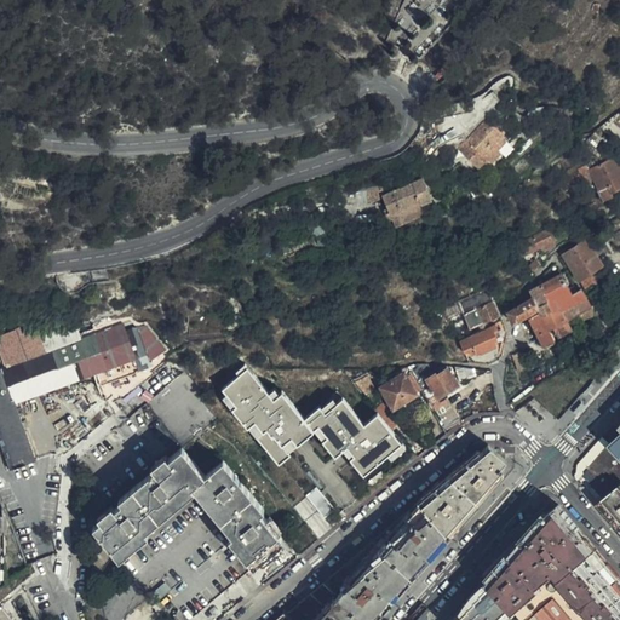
[(459,153),(481,173),(489,164),(493,167),(503,156),(499,154),(507,145),(486,125),(459,153)]
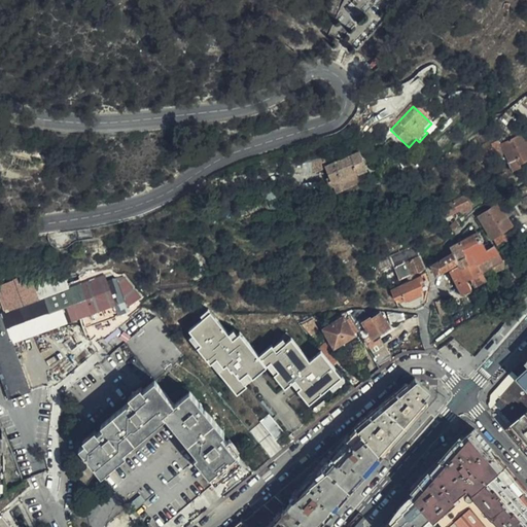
[(517,161),(526,149),(526,148),(512,134),(493,152),(514,171),(520,165),(517,161)]
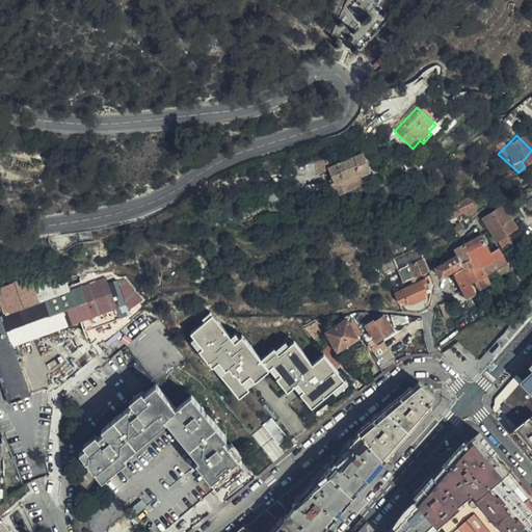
[(420,140),(413,149),(409,152),(413,155),(423,143),(420,140)]
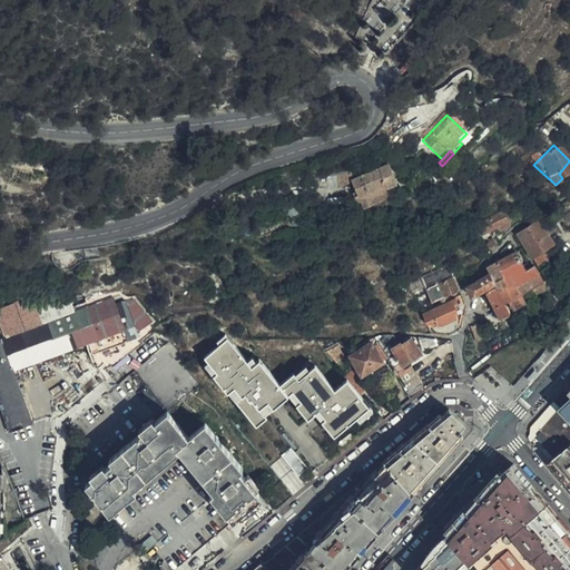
[(349,205),(350,207),(379,202),(374,179),(335,186),(336,192),(338,192),(340,197),(333,198),(335,207),(349,205)]
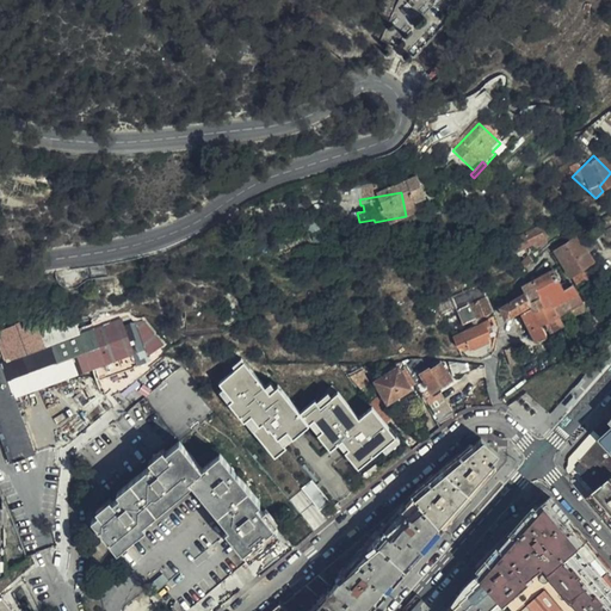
[(406,216),(375,222),(376,228),(407,222),(406,216)]
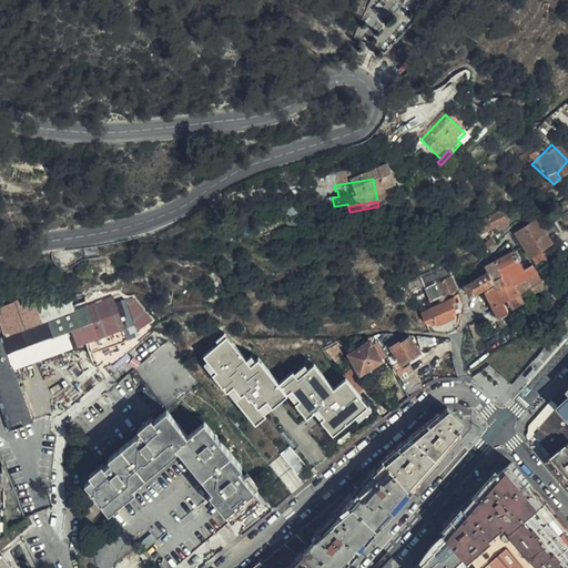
[(304,212),(291,215),(293,223),(306,220),(304,212)]
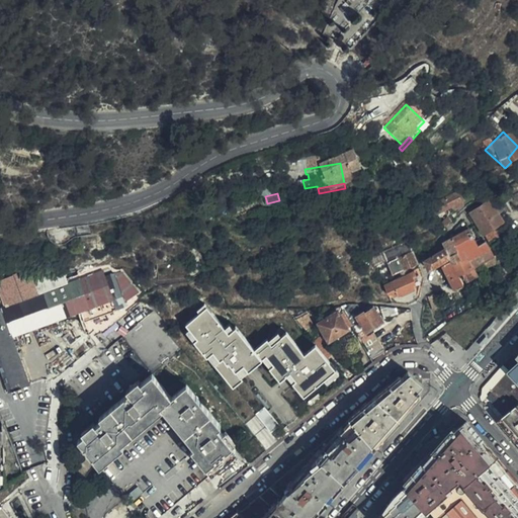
[(456,197),(435,207),(438,214),(460,204),(456,197)]
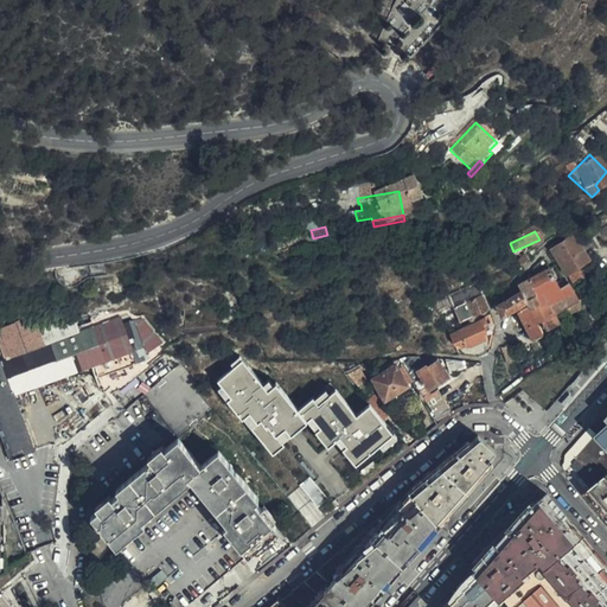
[(573,236),(550,251),(566,275),(572,272),(577,268),(573,260),(583,253),(573,236)]
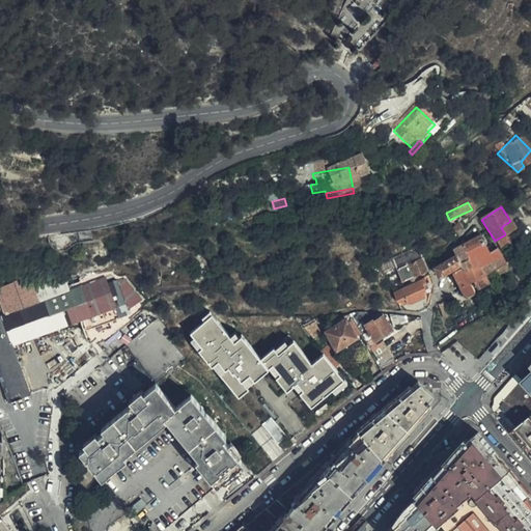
[(480,238),(463,247),(470,259),(468,261),(472,270),(479,269),(484,277),(505,264),(496,250),(494,251),(488,243),(484,244),(480,238)]
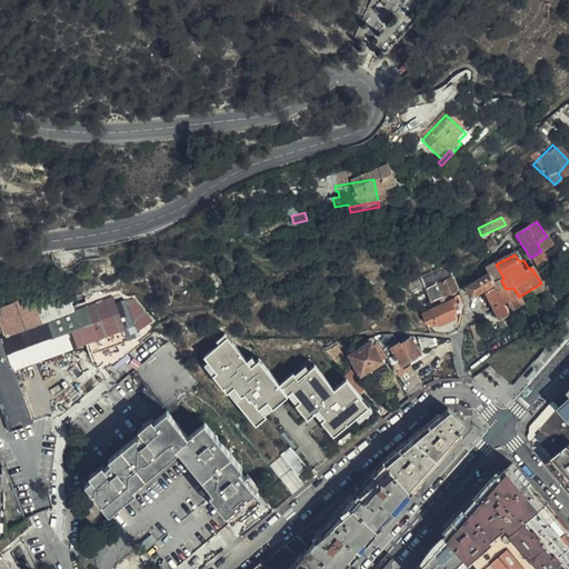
[(536,255),(530,258),(536,266),(540,263),(536,255)]
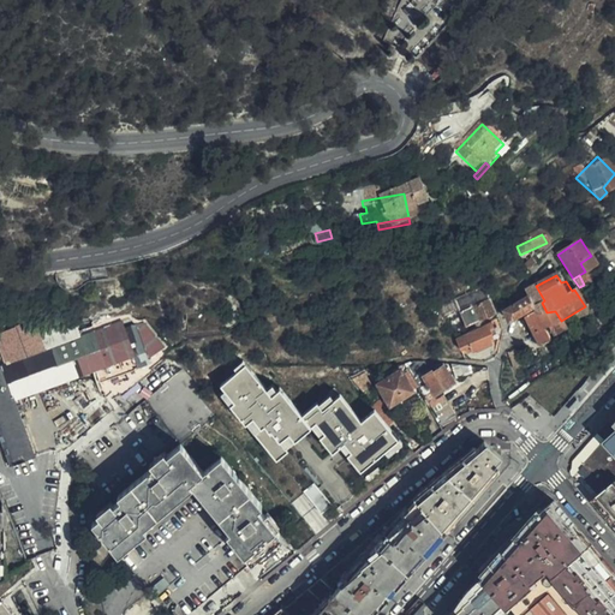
[(536,310),(533,310),(536,315),(547,312),(542,303),(544,300),(536,286),(525,292),(536,310)]
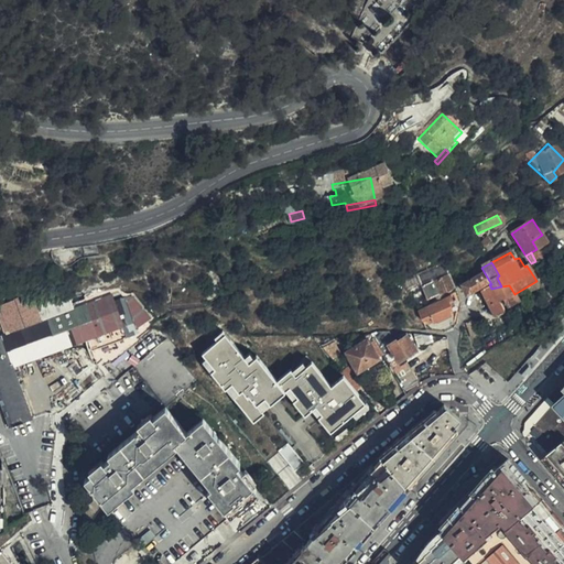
[(462,286),(467,295),(480,289),(489,284),(491,284),(481,268),(475,272),(478,278),(462,286)]
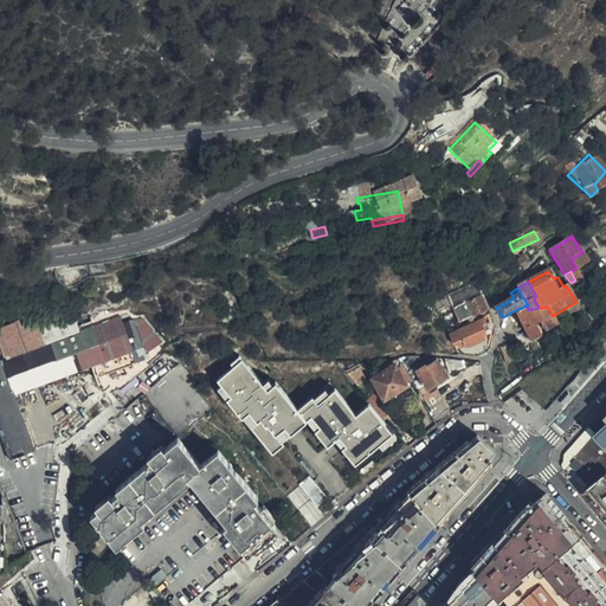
[(488,311),(482,296),(452,310),(458,323),(488,311)]
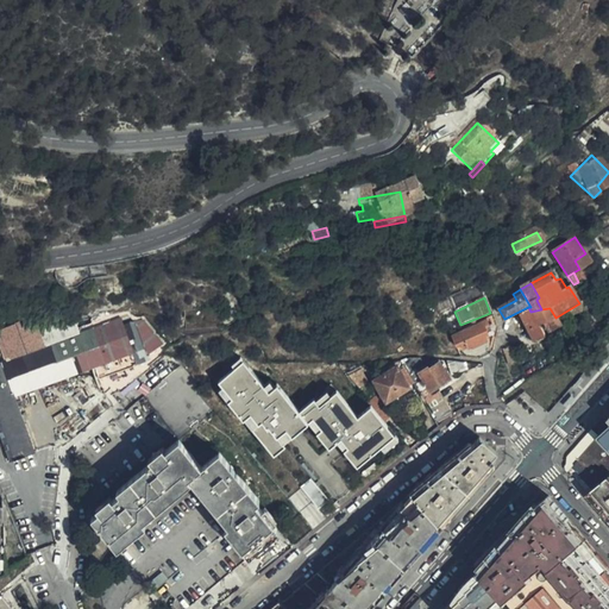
[(531,312),(528,307),(520,315),(534,341),(545,337),(539,326),(531,312)]
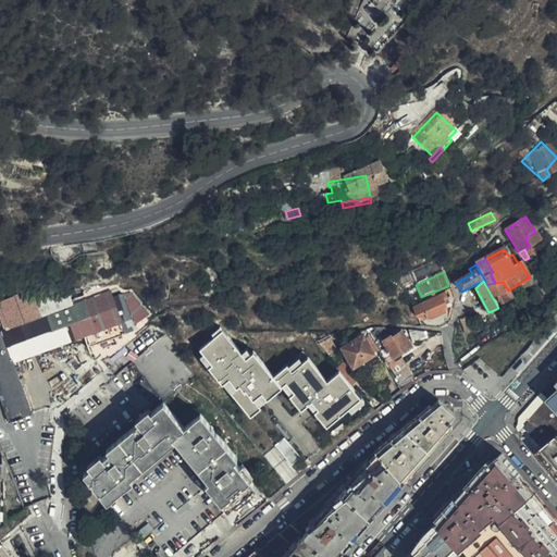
[(493,298),(508,291),(503,282),(495,283),(485,285),(493,298)]
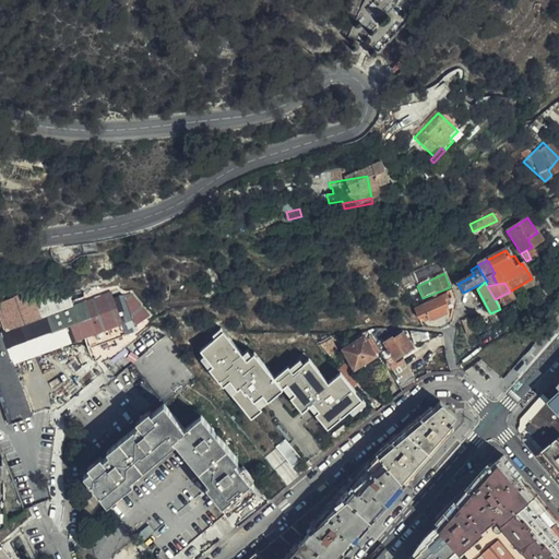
[(414,309),(419,319),(427,316),(429,321),(448,313),(445,310),(448,309),(444,301),(449,299),(447,294),(414,309)]
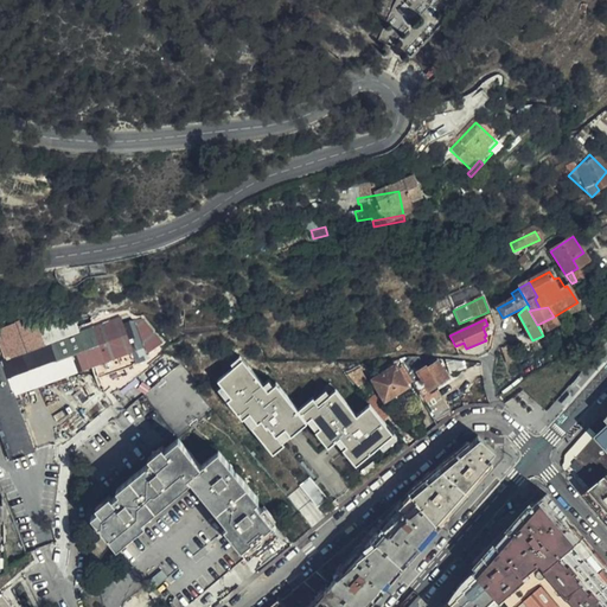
[(12,398),(131,352),(119,320),(0,364),(0,439),(8,461),(32,452),(12,398)]
